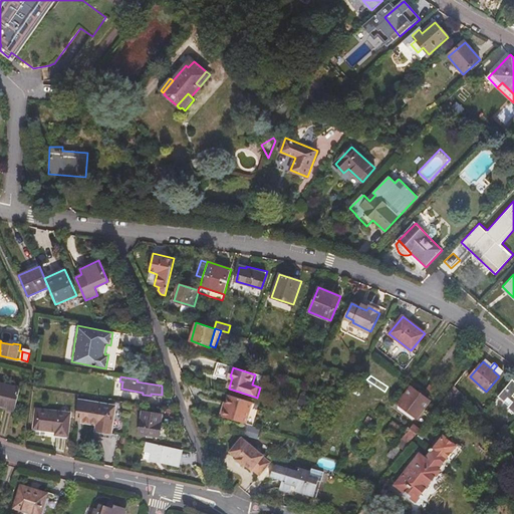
[(513,380),(513,379),(494,402),(505,412),(508,408),(513,413),(513,380)]
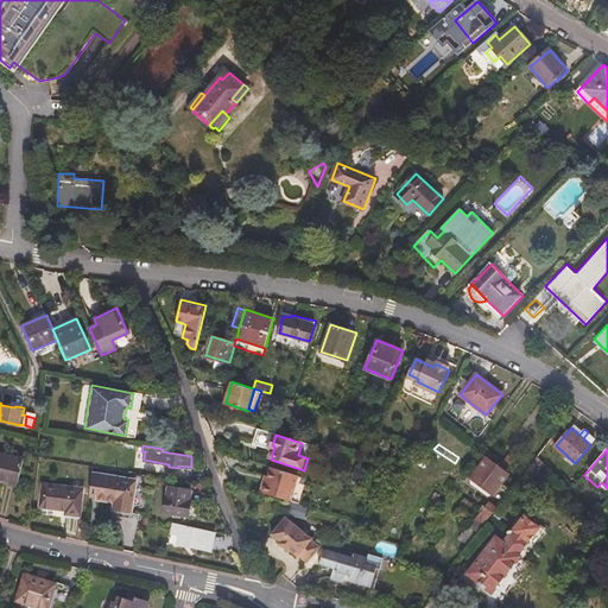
[(0,479),(18,483),(24,458),(0,453),(0,479)]
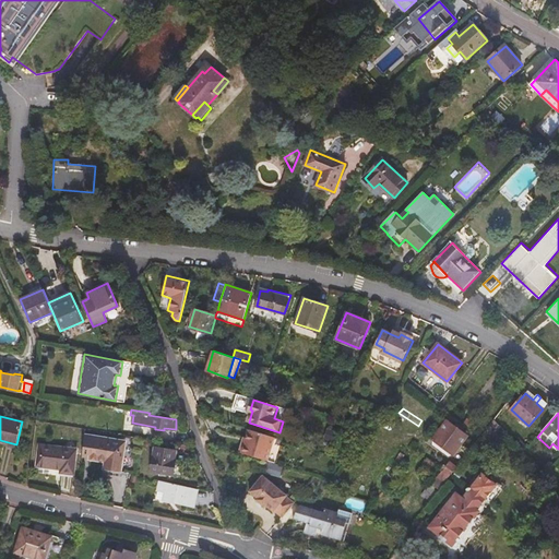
[(456,452),(461,447),(467,436),(447,421),(435,436),(456,452)]
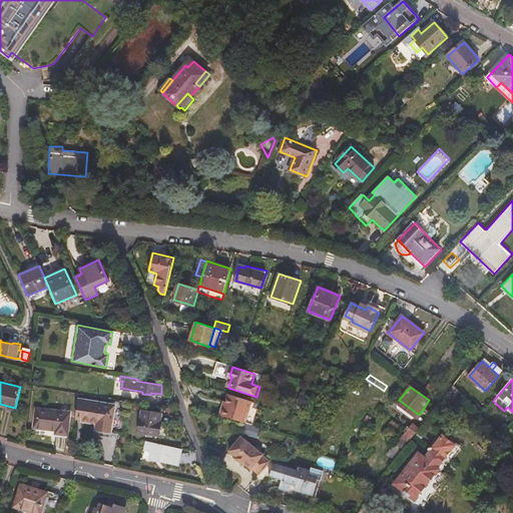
[(222,409),(220,415),(246,423),(252,402),(229,395),(225,407),(224,410),(222,409)]
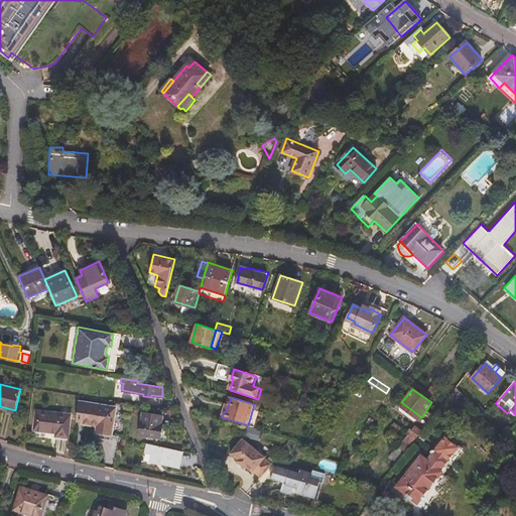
[(115,406),(79,402),(77,418),(84,419),(84,423),(99,424),(98,432),(112,433),(115,406)]
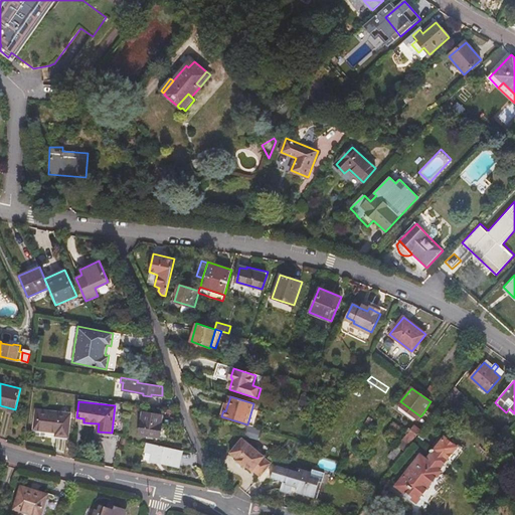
[(418,418),(420,416),(400,401),(398,405),(399,409),(412,419),(418,418)]
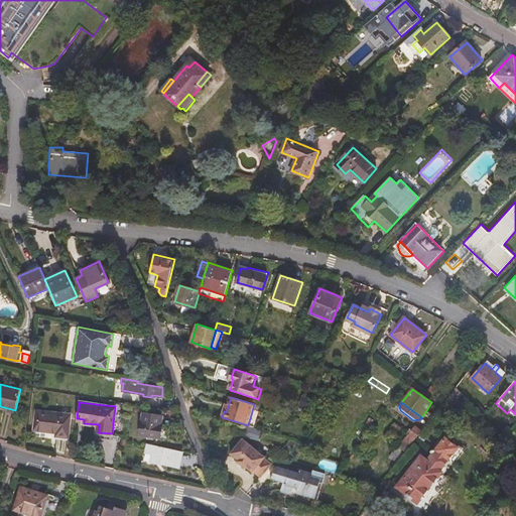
[(68,437),(71,414),(36,409),(33,429),(56,432),(56,435),(68,437)]
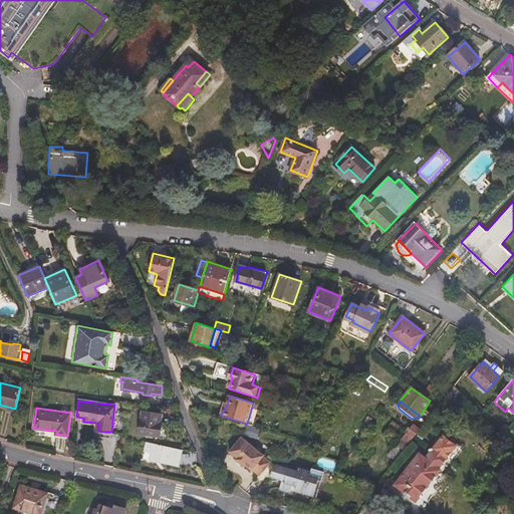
[(160,423),(161,414),(143,411),(139,433),(159,437),(161,423),(160,423)]
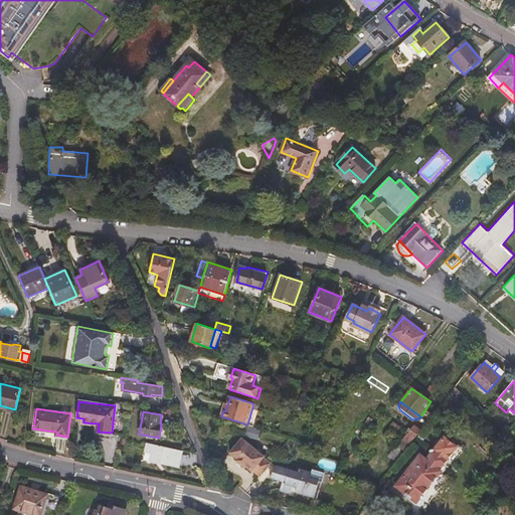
[(427,421),(432,417),(424,411),(420,416),(427,421)]
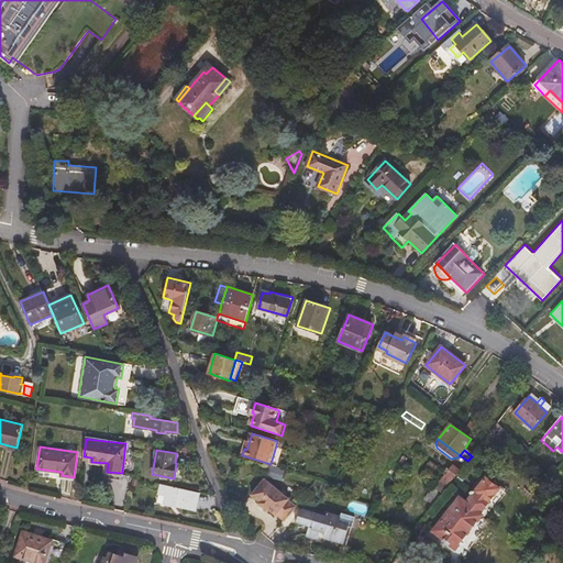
[(434,477),(440,470),(430,462),(426,470),(434,477)]
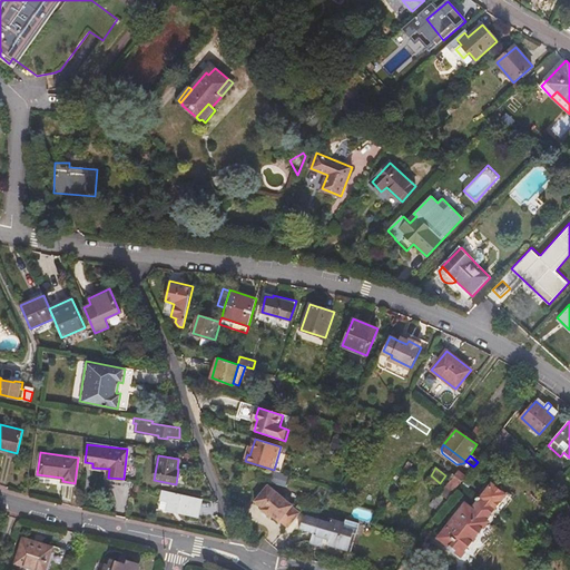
[(286,483),(290,474),(274,470),(272,479),(286,483)]
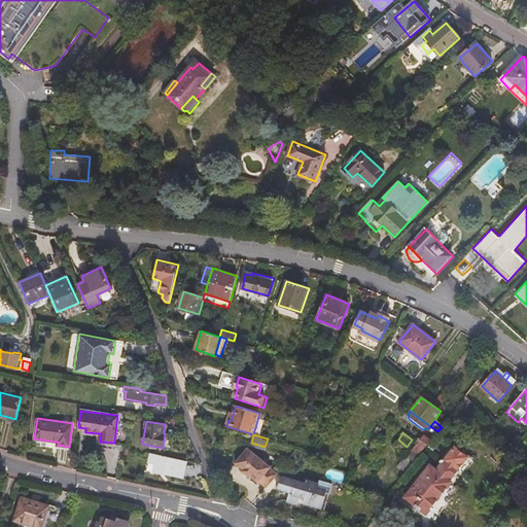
[(418,456),(431,440),(425,435),(423,436),(421,435),(416,443),(417,444),(412,451),(418,456)]
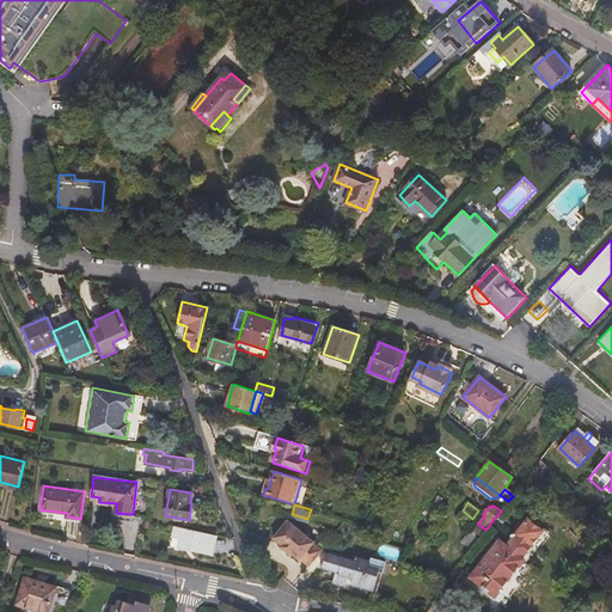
[(464,581),(490,601),(522,560),(526,554),(527,555),(537,540),(545,530),(526,514),(506,542),(499,537),(464,581)]
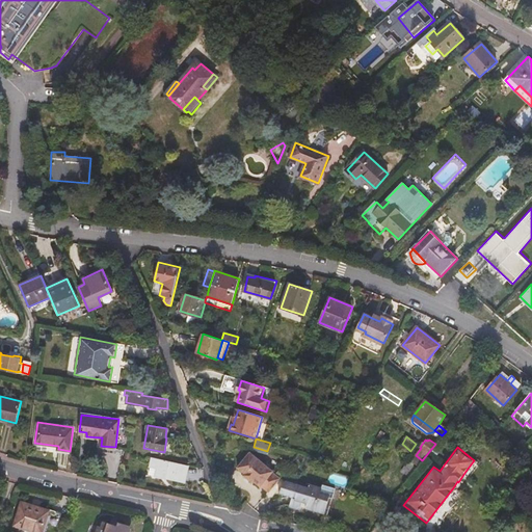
[(262,484),(269,490),(281,477),(273,471),(273,470),(251,451),(239,466),(246,472),(245,474),(253,480),(255,479),(261,485),(262,484)]
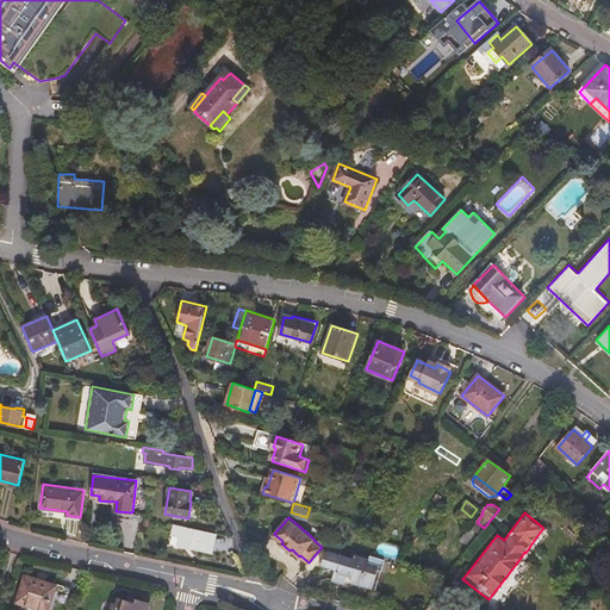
[(468,534),(475,539),(484,528),(477,522),(468,534)]
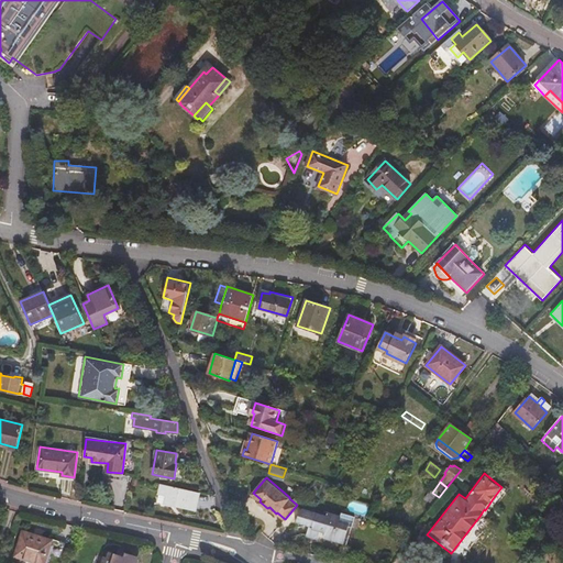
[(197,510),(200,493),(162,484),(159,494),(166,495),(164,503),(165,504),(197,510)]
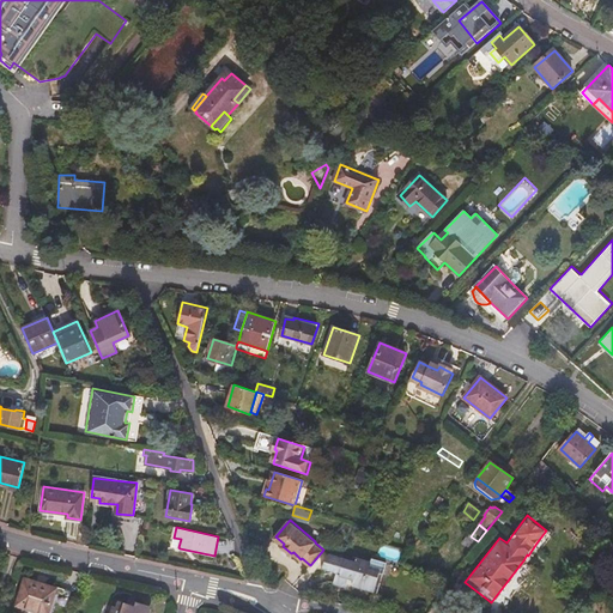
[(180,551),(180,548),(178,547),(181,539),(174,538),(171,536),(169,548),(180,551)]
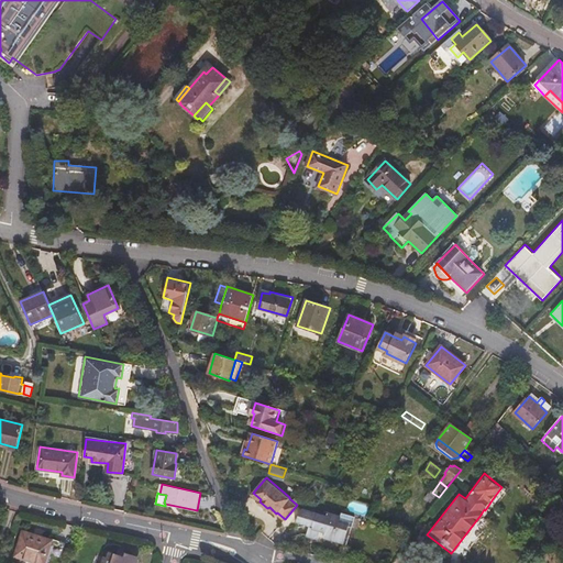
[(427,498),(433,504),(439,497),(432,493),(427,498)]
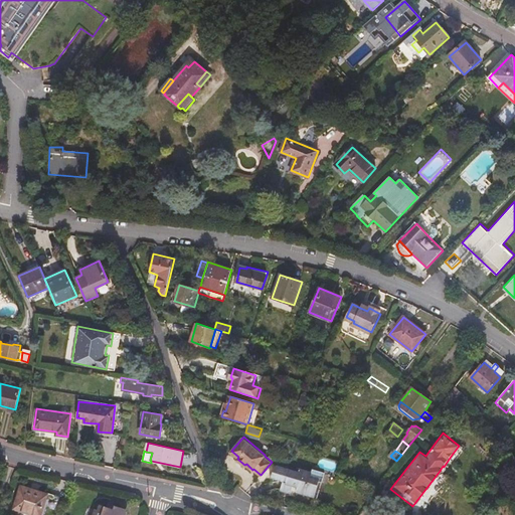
[(314,497),(319,481),(310,479),(312,473),(300,469),(298,472),(277,466),(272,475),(284,479),(281,490),(291,493),(293,486),(298,487),(296,491),(314,497)]
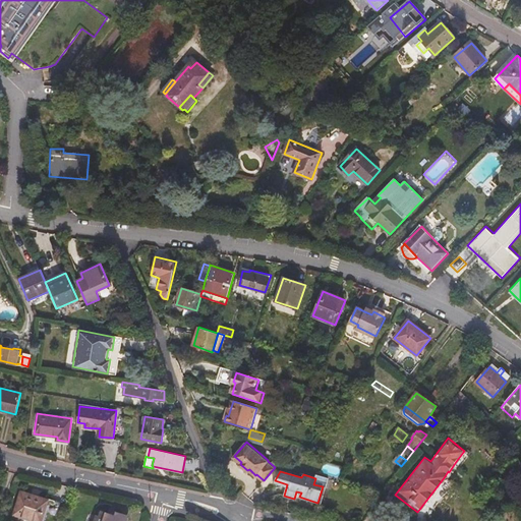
[(313,484),(323,486),(326,487),(330,477),(316,473),(315,478),(313,484)]
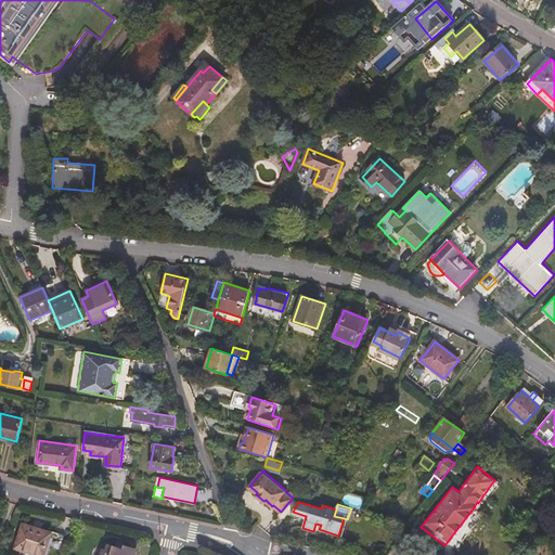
[(57,532),(35,526),(35,528),(24,525),(17,549),(38,554),(47,554),(50,543),(54,544),(57,532)]
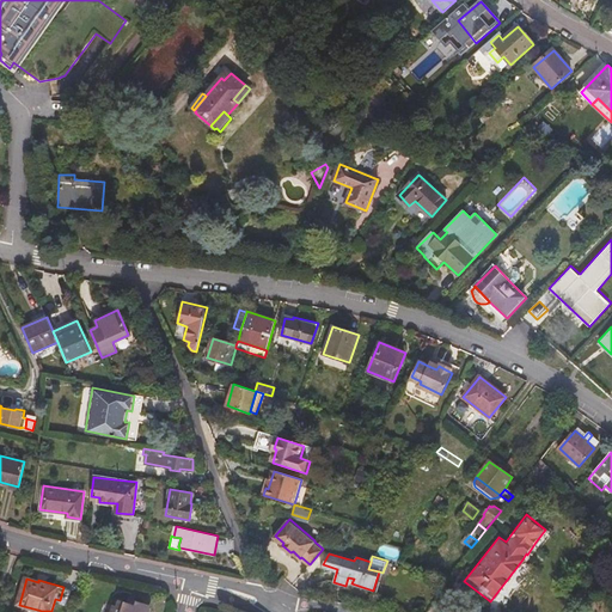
[(110,611),(144,611),(146,605),(132,600),(130,603),(118,599),(116,606),(112,605),(110,611)]
